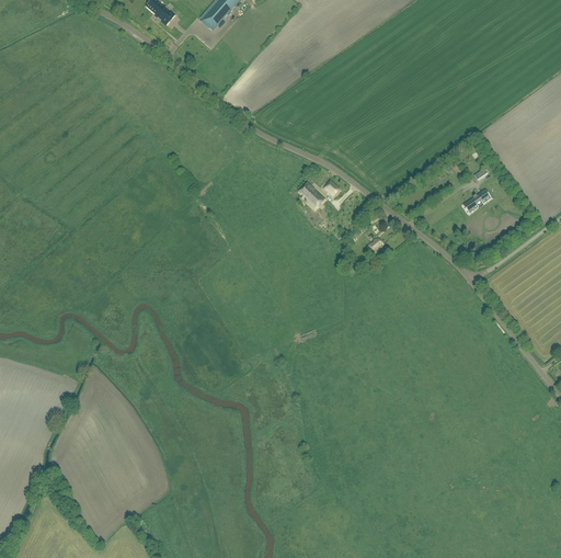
[(175,13),(159,0),(151,0),(147,6),(163,19),(161,20),(167,24),(175,13)]
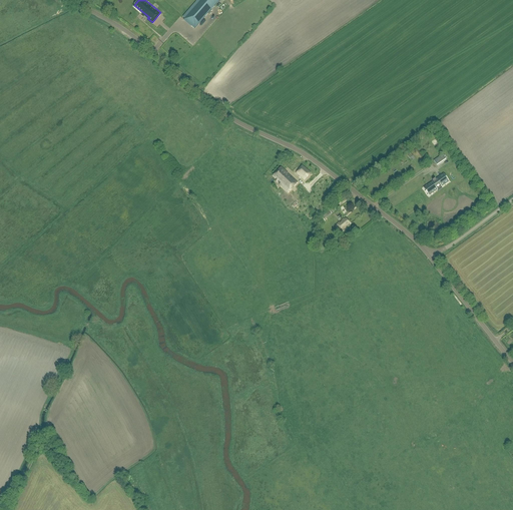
[(190,23),(194,26),(216,0),(198,0),(185,15),(192,21),(190,23)]
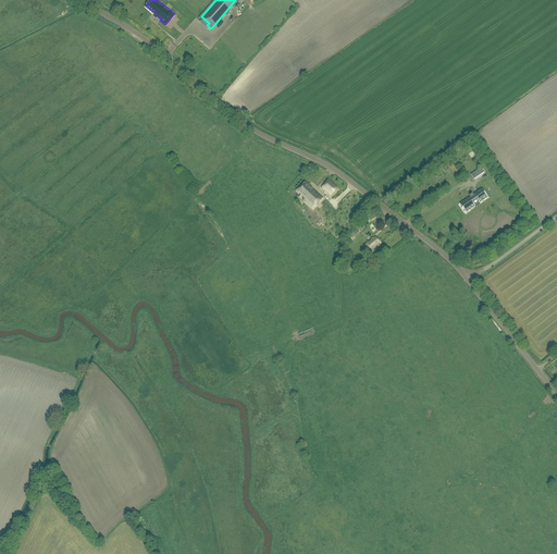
[(481,165),(471,172),(474,177),(484,171),(481,165)]
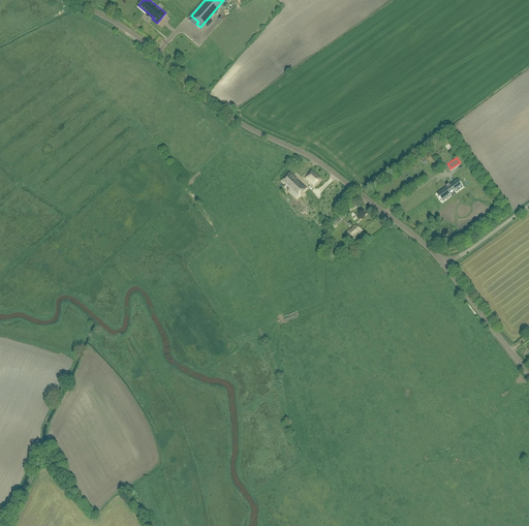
[(314,184),(323,173),(315,165),(306,177),(314,184)]
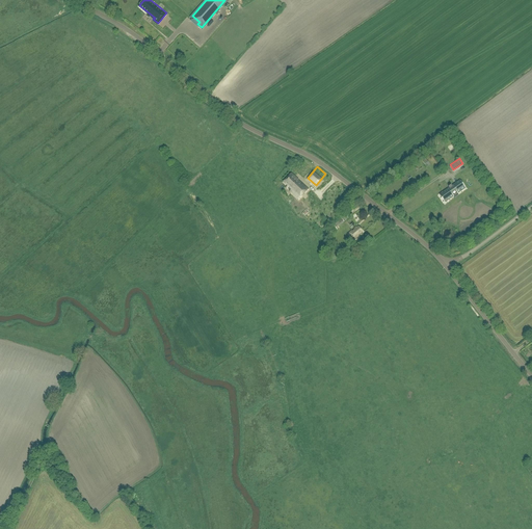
[(286,186),(297,196),(298,195),(300,199),(296,202),(309,218),(316,212),(307,199),(312,192),(291,172),(283,180),(287,184),(286,186)]
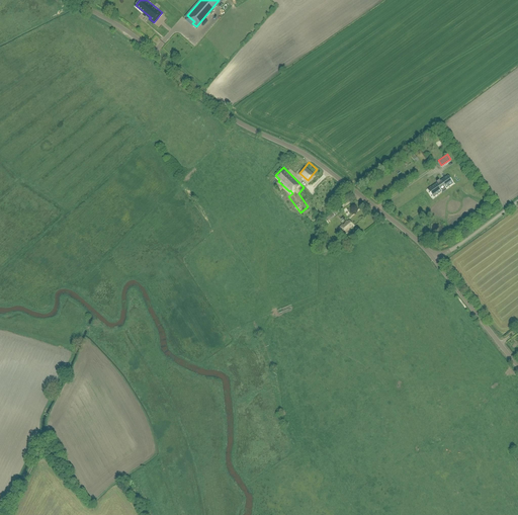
[(436,182),(428,188),(433,194),(441,189),(439,186),(443,184),(445,186),(452,181),(448,175),(440,179),(442,182),(441,182),(439,179),(437,181),(439,184),(438,185),(436,182)]
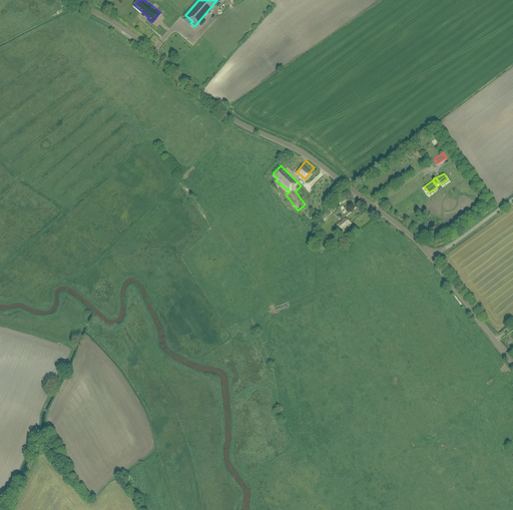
[(322,214),(324,218),(332,211),(332,212),(338,206),(336,203),(335,203),(333,201),(328,205),(330,207),(322,214)]
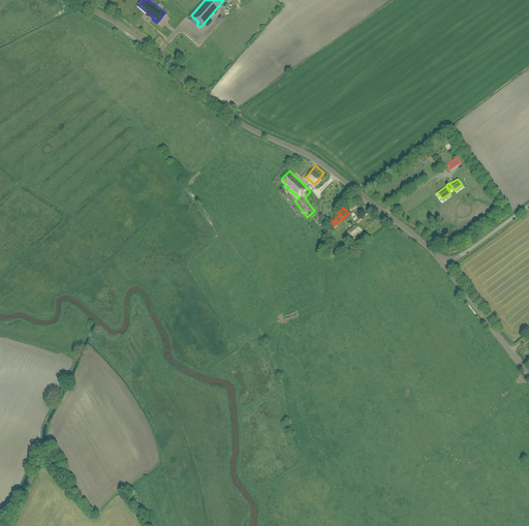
[(355,233),(361,228),(356,223),(355,224),(354,223),(346,230),(351,238),(356,234),(355,233)]
